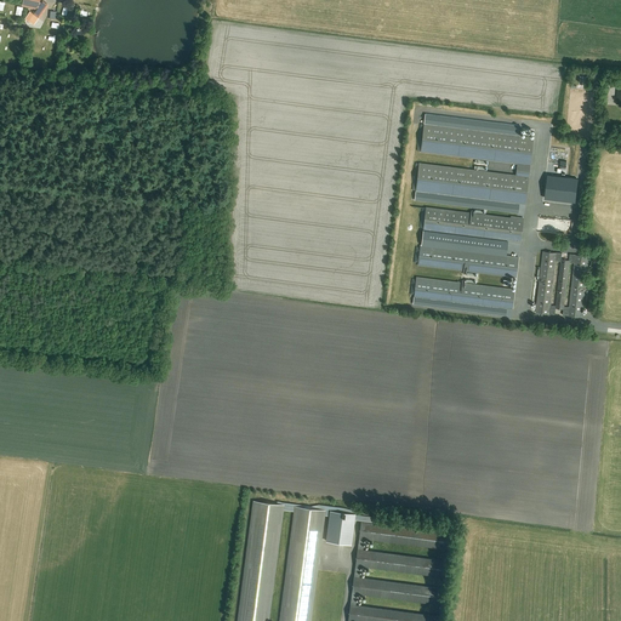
[(39,18),(47,4),(41,0),(40,0),(33,13),(39,18)]
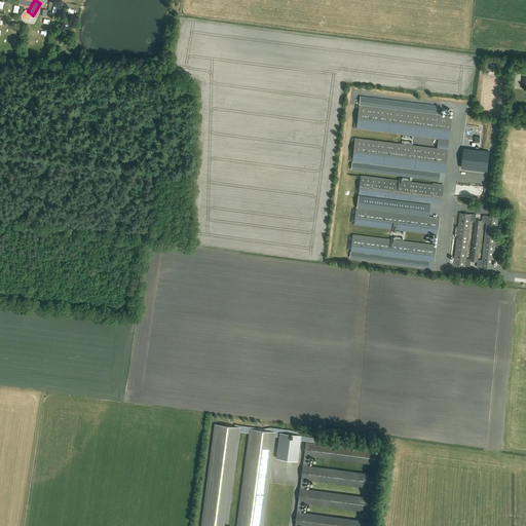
[(355,139),(351,170),(439,180),(440,172),(445,173),(452,117),(441,115),(442,107),(361,97),(357,128),(438,139),(437,148),(355,139)]
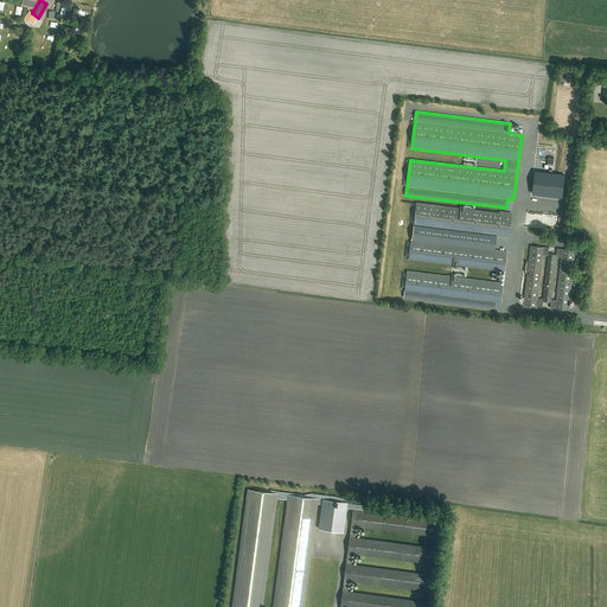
[(536,172),(532,193),(563,197),(566,176),(536,172)]
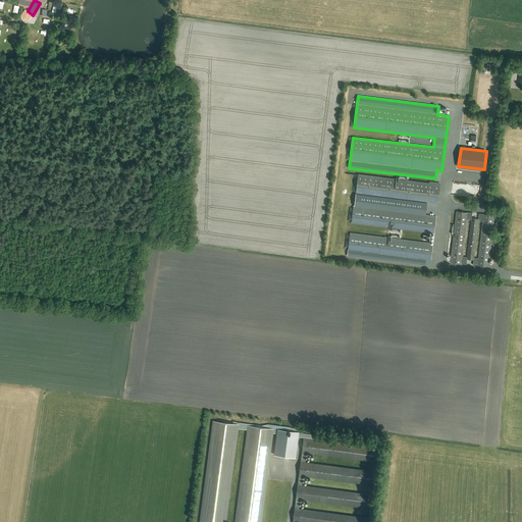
[(353,206),(351,223),(434,233),(436,216),(425,215),(427,203),(437,205),(440,183),(429,181),(429,183),(358,173),(354,206),(353,206)]
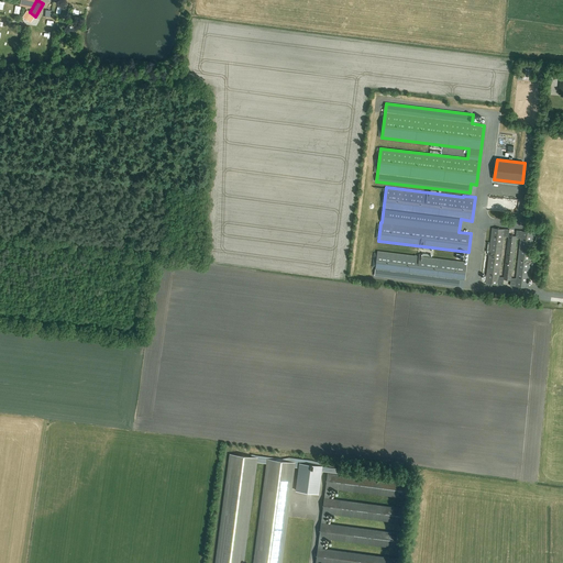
[(492,228),(486,283),(504,285),(509,230),(492,228)]
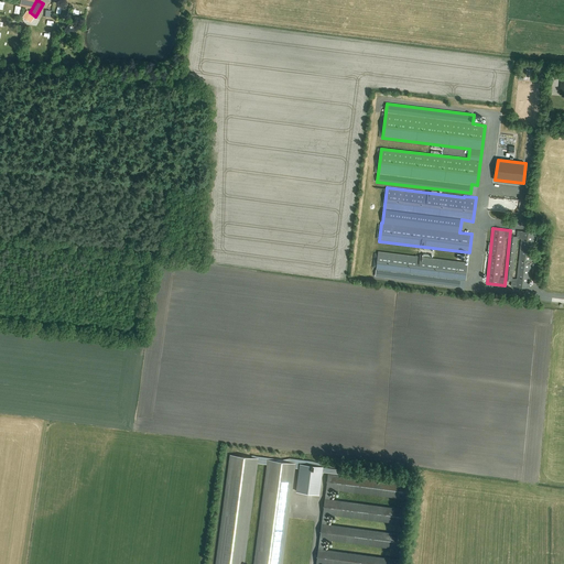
[(534,232),(517,231),(511,285),(529,288),(534,232)]
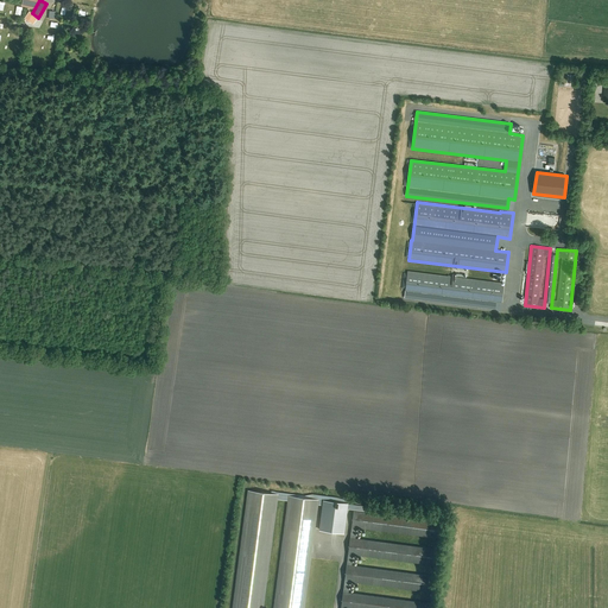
[(407,271),(404,297),(495,309),(495,303),(501,303),(504,283),(407,271)]
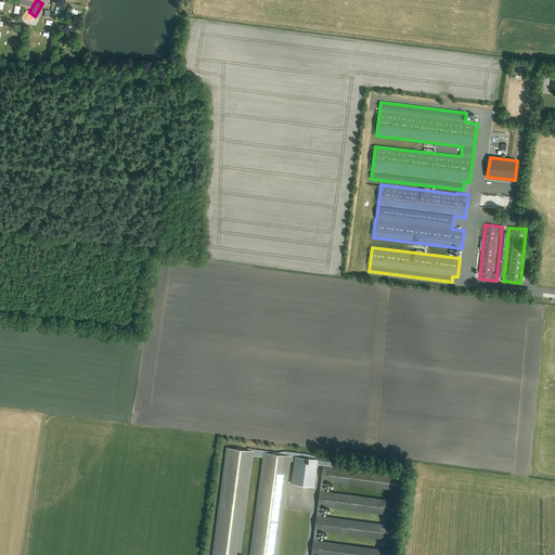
[(333,462),(227,448),(211,554),(276,554),(289,461),(295,461),(292,483),(313,487),(317,464),(323,465),(311,554),(395,554),(405,477),(333,467),(333,462)]
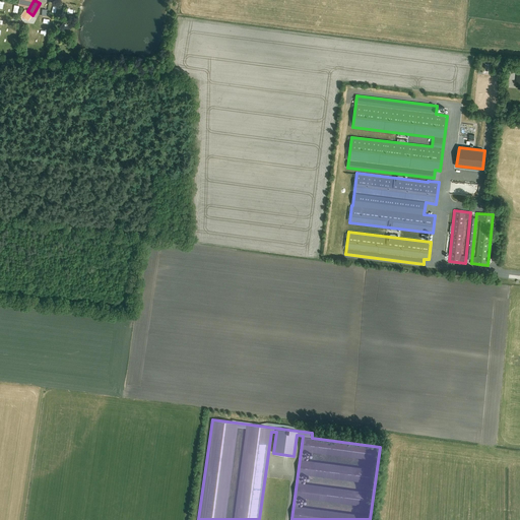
All buildings are outlined.
